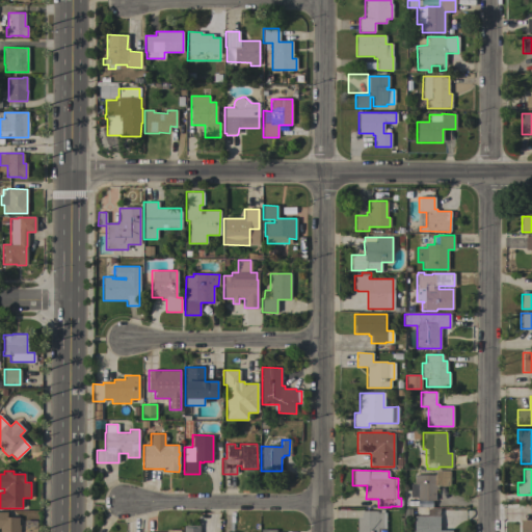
[(450,471),(449,486),(437,486),(437,489),(435,489),(435,501),(418,500),(418,484),(414,484),(415,475),(435,475),(435,471),(450,471)]
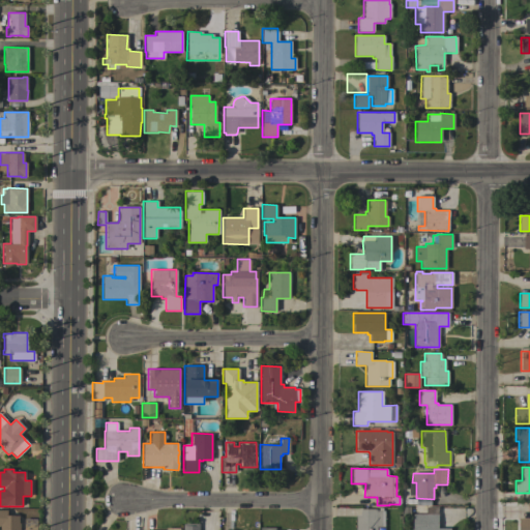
[(355,529),(355,516),(360,516),(360,509),(376,509),(376,510),(378,510),(378,507),(382,507),(382,510),(384,510),(384,526),(377,526),(376,529),(355,529)]
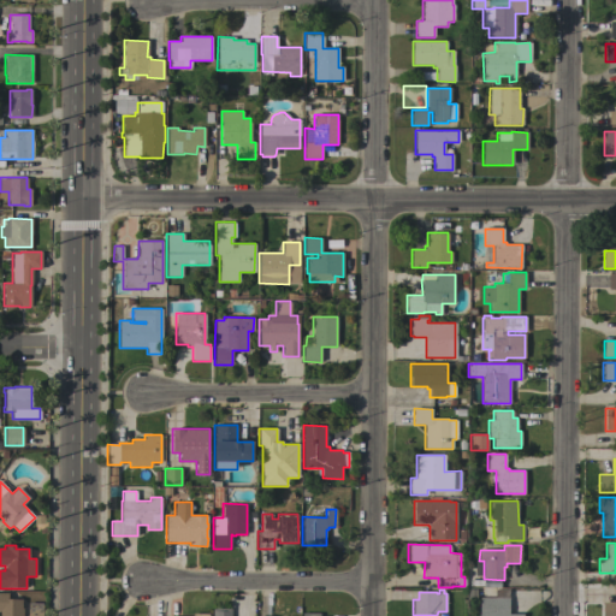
[(23,615),(0,615),(0,593),(7,593),(7,599),(22,599),(22,608),(23,608),(23,615)]
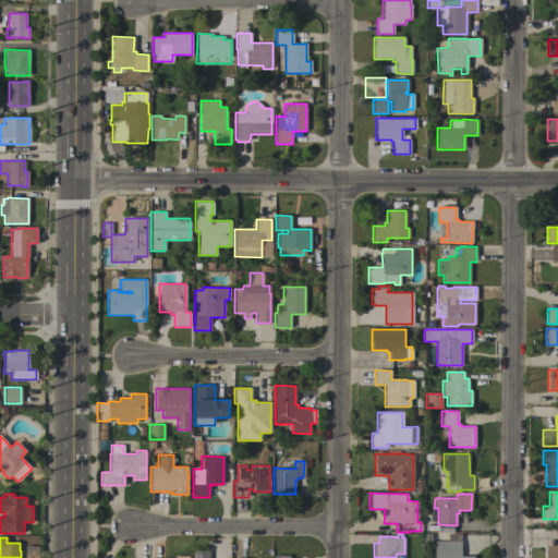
[(461,542),(461,556),(474,556),(474,557),(434,557),(434,549),(429,549),(429,542),(434,542),(461,542)]
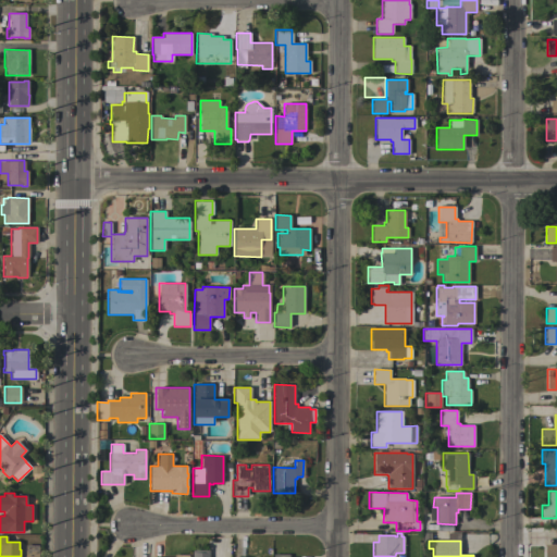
[(556,556),(544,556),(544,544),(556,544),(556,556)]
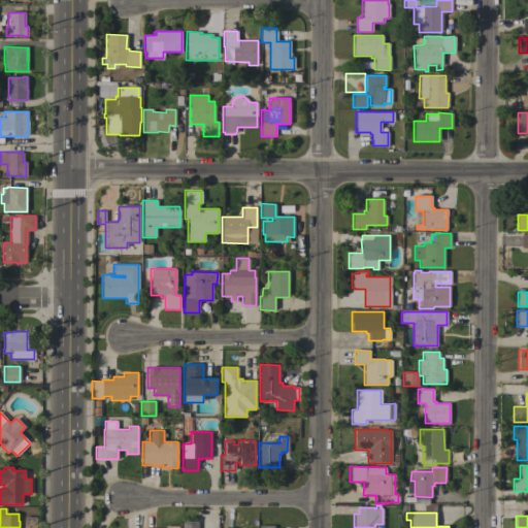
[(23,527),(23,517),(35,517),(35,527),(23,527)]
